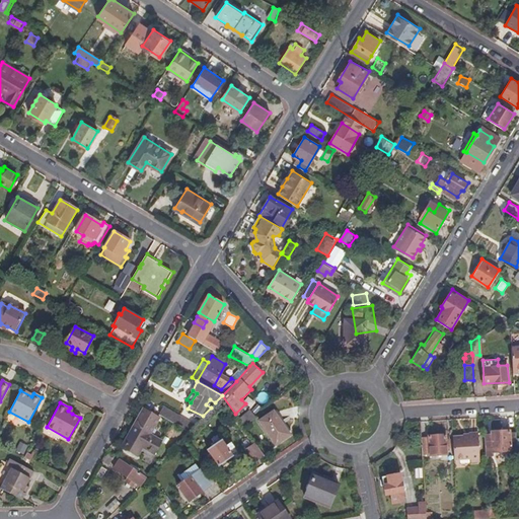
[(160,414),(190,430),(196,424),(164,406),(160,414)]
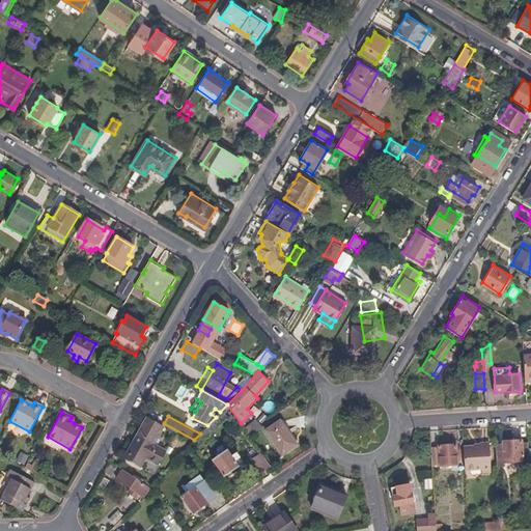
[(147,417),(138,432),(140,435),(128,455),(141,464),(146,454),(159,462),(167,449),(154,442),(163,425),(147,417)]
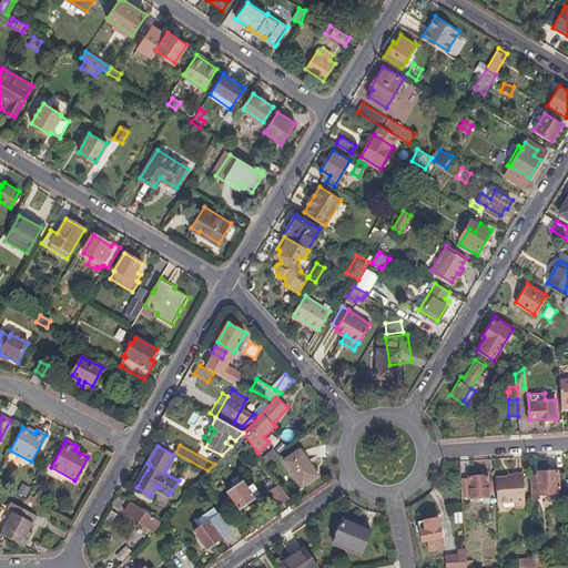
[(262,458),(269,467),(272,464),(281,455),(274,448),(262,458)]
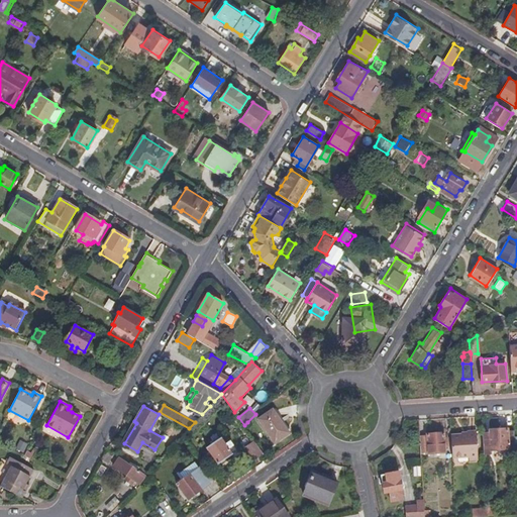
[(272,410),(260,420),(276,442),(289,432),(272,410)]
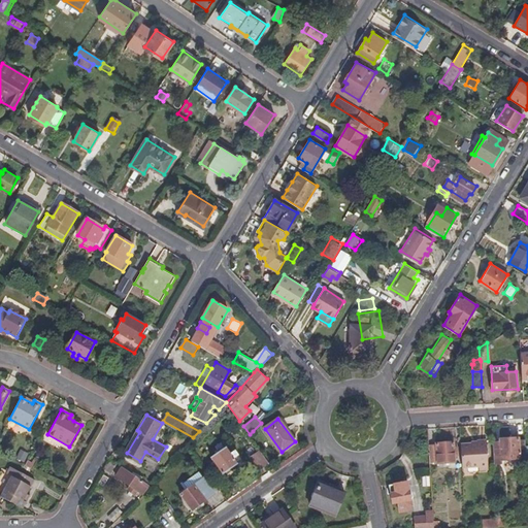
[(211,432),(206,438),(210,442),(216,437),(211,432)]
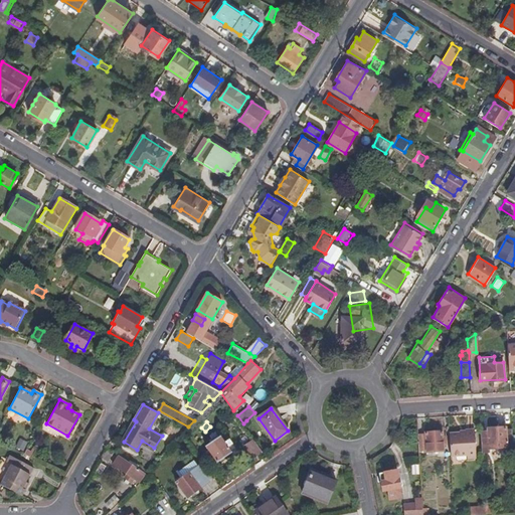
[(507,445),(513,444),(513,430),(506,431),(506,427),(496,427),(496,431),(481,432),(482,452),(489,452),(490,448),(507,447),(507,445)]
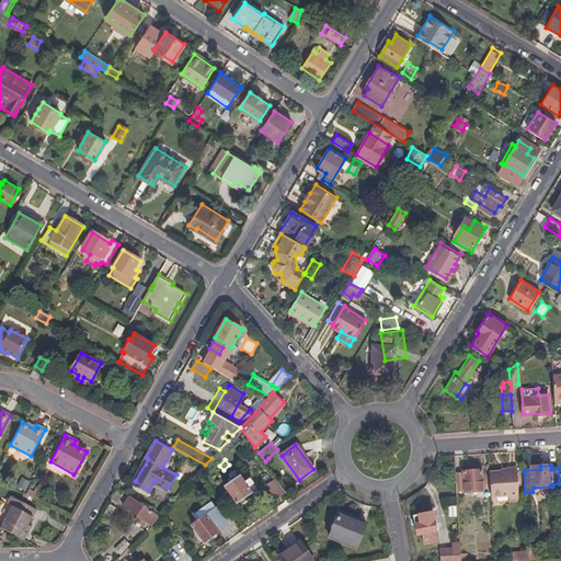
[(507,470),(490,471),(491,495),(508,494),(508,499),(518,497),(516,467),(506,467),(507,470)]
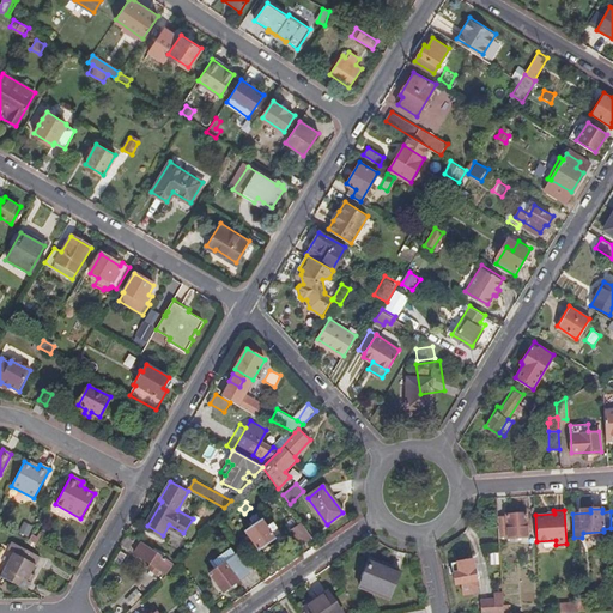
[(509,515),(499,516),(501,532),(509,532),(510,536),(522,536),(522,541),(530,541),(528,513),(509,513),(509,515)]
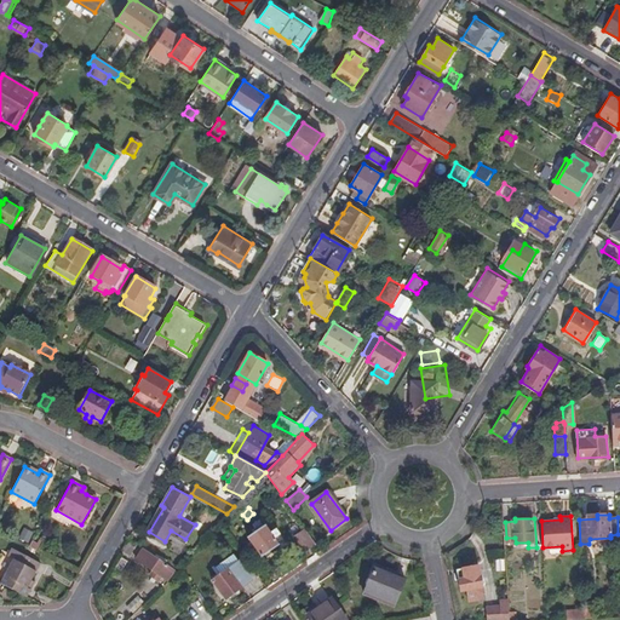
[(252,529),(254,532),(250,535),(263,556),(280,544),(267,524),(257,529),(256,527),(252,529)]
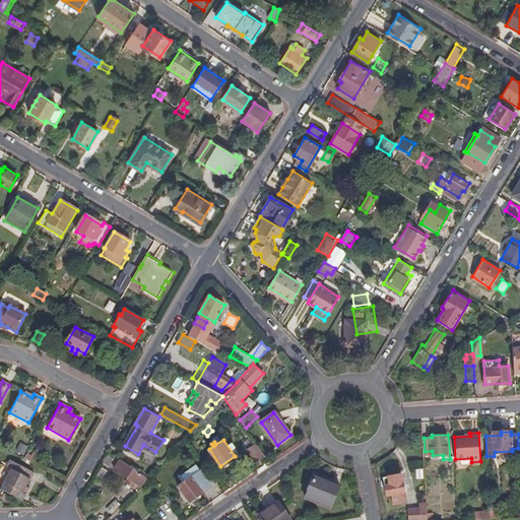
[(254,463),(265,455),(256,442),(245,450),(254,463)]
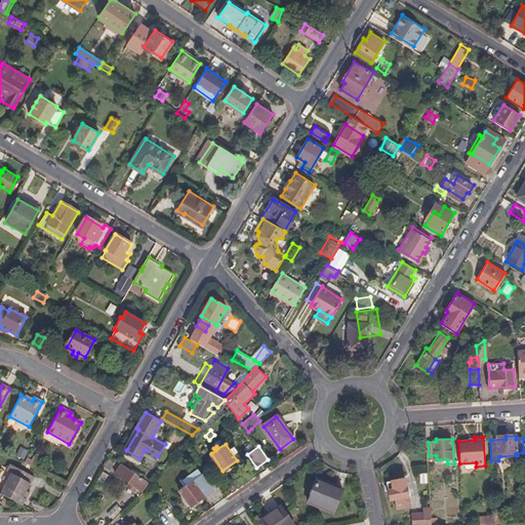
[(27,459),(28,456),(22,453),(17,460),(24,463),(27,459)]
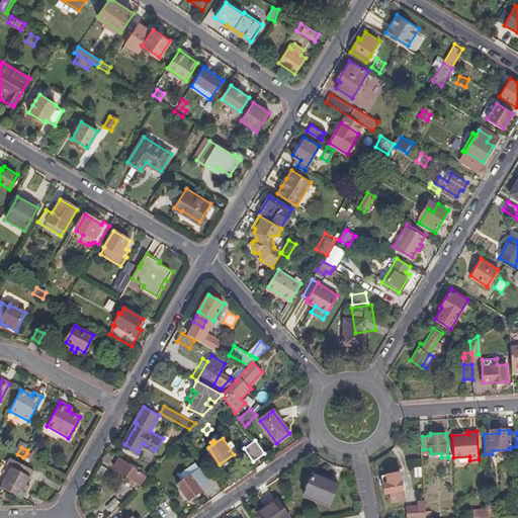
[(107,449),(101,459),(108,463),(114,453),(107,449)]
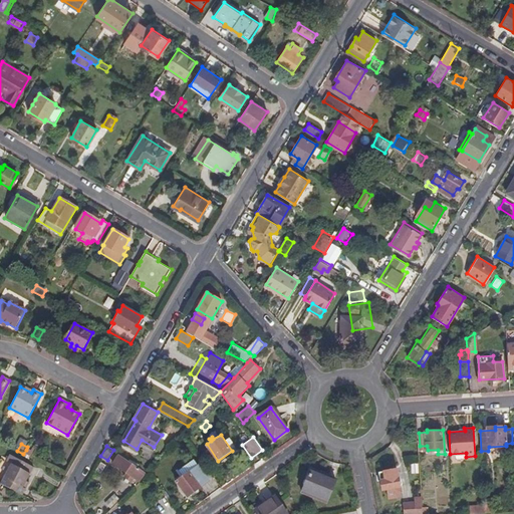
[(142,468),(119,455),(114,464),(127,471),(125,474),(126,475),(124,480),(127,482),(131,477),(133,478),(135,476),(137,476),(142,468)]
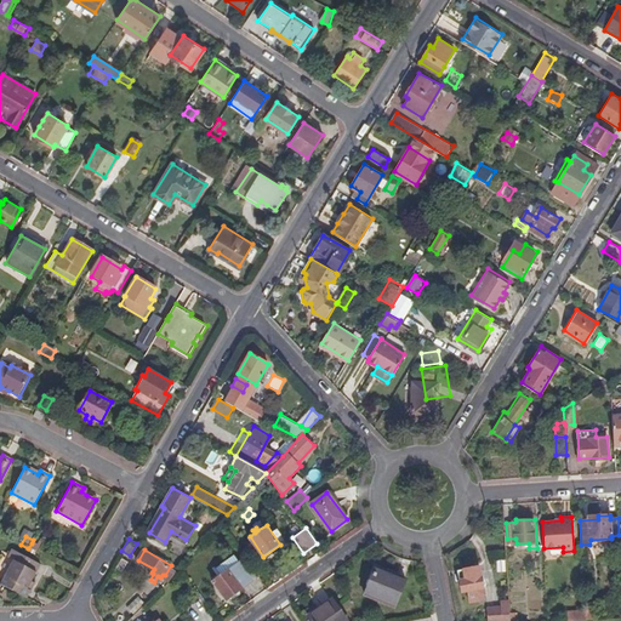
[(38,564),(12,551),(9,558),(13,560),(34,571),(38,564)]
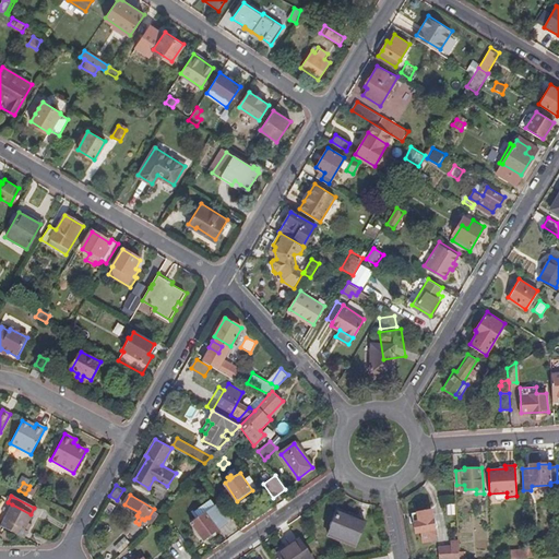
[(227,521),(212,497),(195,509),(200,515),(192,521),(203,537),(227,521)]
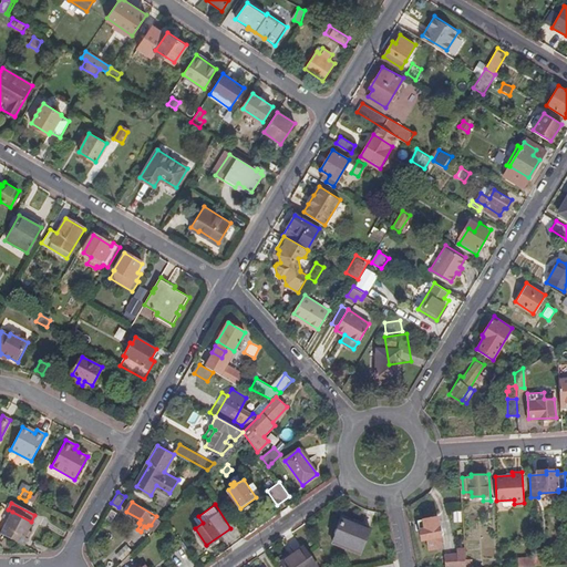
[(116,512),(110,508),(105,518),(111,521),(116,512)]
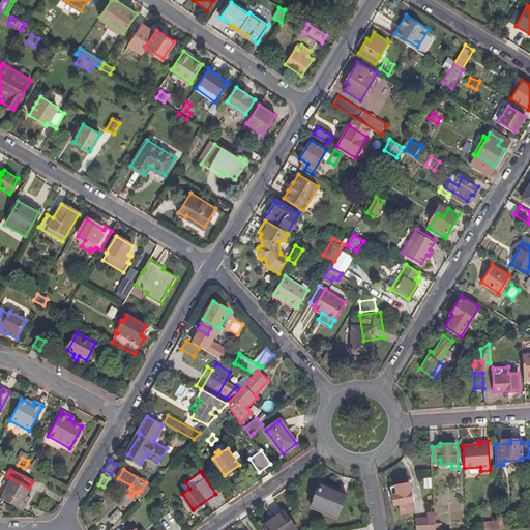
[(27,497),(31,490),(29,488),(11,478),(1,499),(24,511),(27,505),(24,504),(27,497)]
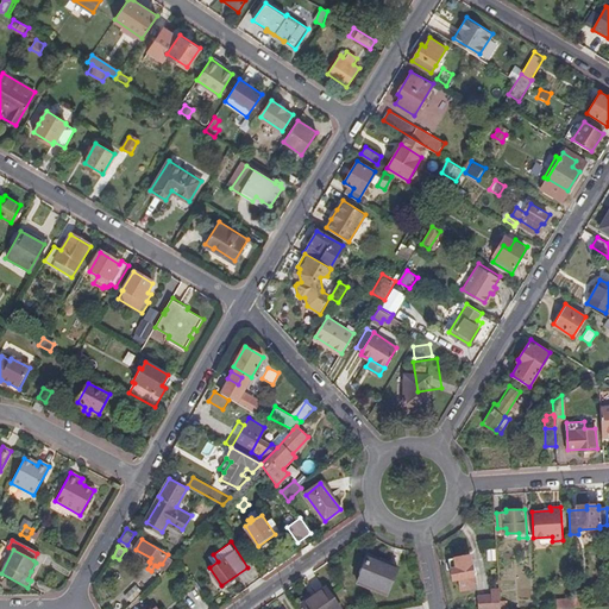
[(399,564),(369,553),(358,579),(389,590),(399,564)]
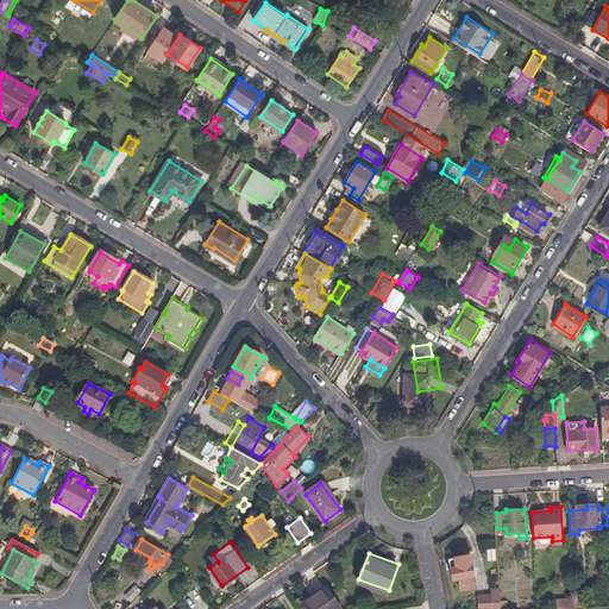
[(466,556),(445,558),(447,579),(453,579),(454,590),(465,590),(470,584),(466,556)]
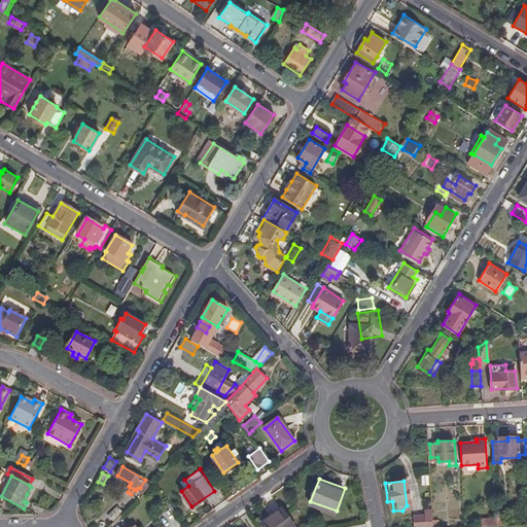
[(107,515),(112,520),(121,511),(116,504),(107,515)]
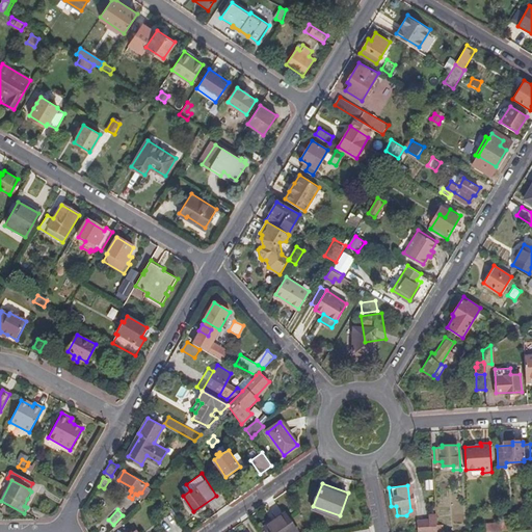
[(285,511),(264,526),(266,528),(261,531),(260,531),(294,531),(298,529),(285,511)]
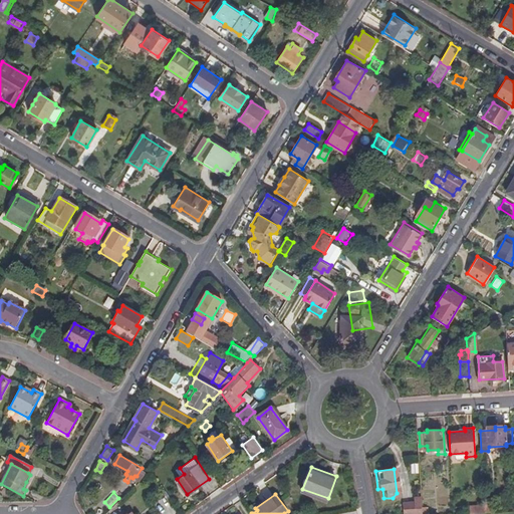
[(163,513),(173,505),(167,496),(157,503),(163,513)]
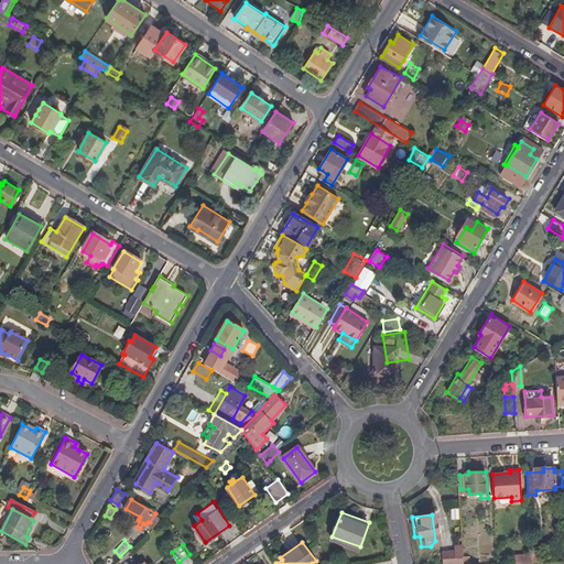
[(442,552),(442,563),(463,563),(462,551),(462,545),(454,546),(454,551),(442,552)]
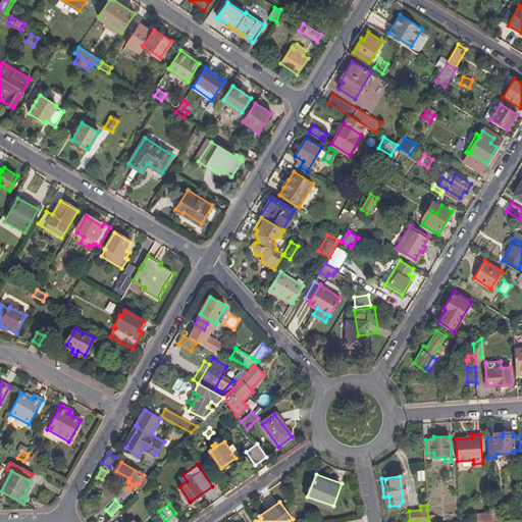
[(427,510),(428,521),(436,521),(436,518),(432,518),(432,509),(427,510)]
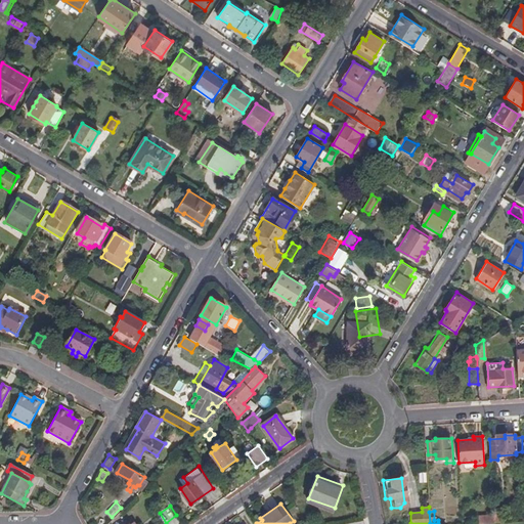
[(493,515),(493,522),(503,522),(501,513),(493,513),(493,515)]
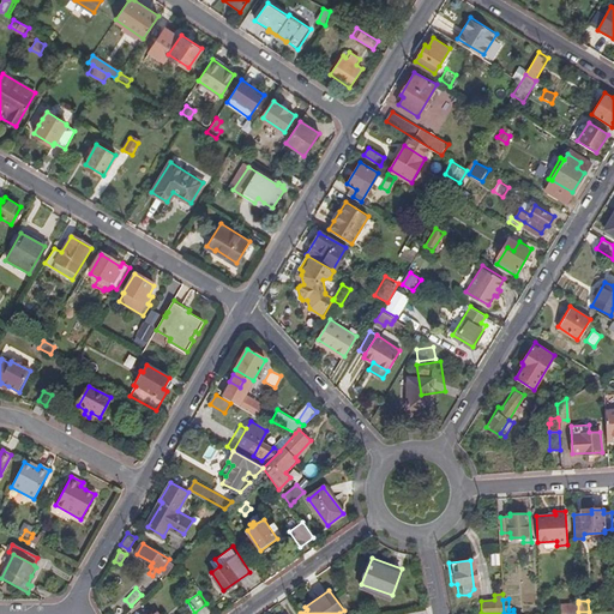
[(560,613),(578,612),(578,603),(560,603),(560,613)]
